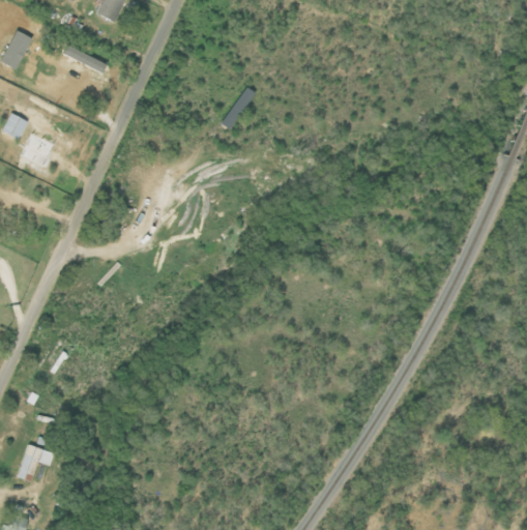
[(103,0),(96,13),(114,22),(124,0),(103,0)]
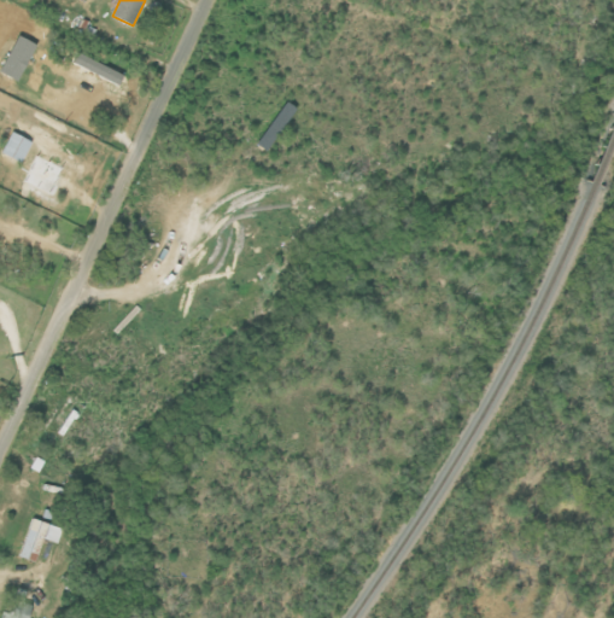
[(36,45),(19,35),(0,71),(17,81),(36,45)]
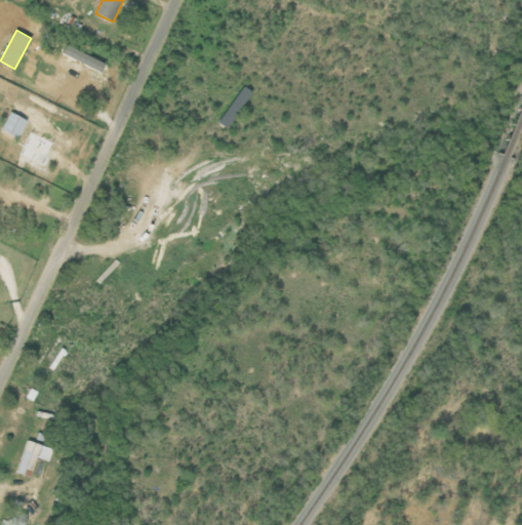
[(19,138),(28,120),(10,112),(2,129),(19,138)]
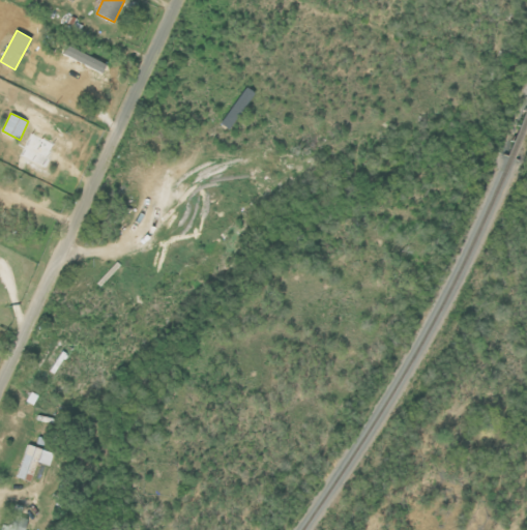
[(18,477),(31,481),(37,463),(50,466),(54,452),(28,444),(18,477)]
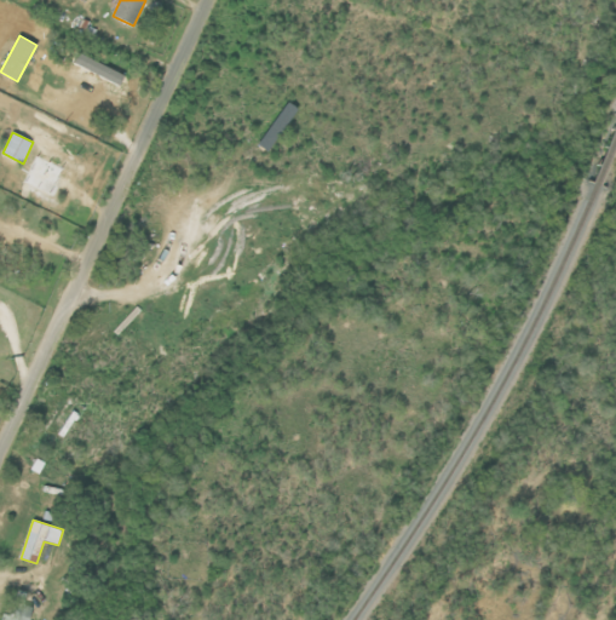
[(24,606),(27,593),(17,591),(13,614),(4,613),(1,619),(29,619),(32,607),(24,606)]
